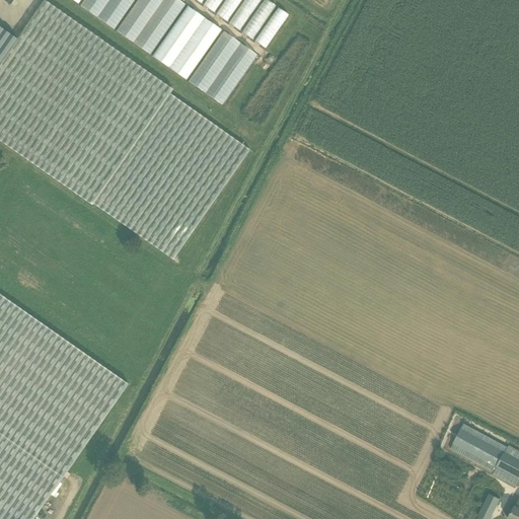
[(97,18),(109,0),(84,0),(80,6),(97,18)]
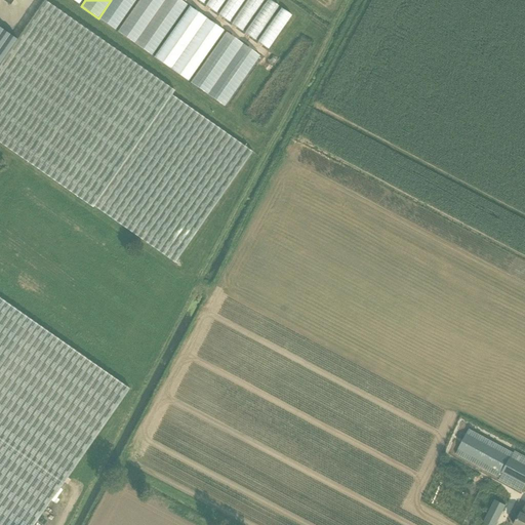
[(135,0),(111,0),(98,18),(115,30),(135,0)]
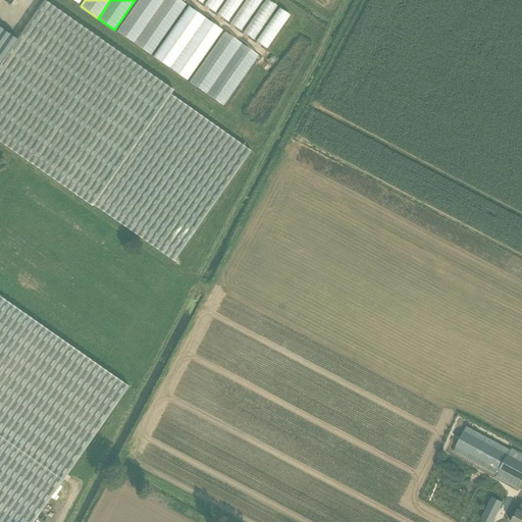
[(134,44),(164,0),(139,0),(117,32),(134,44)]
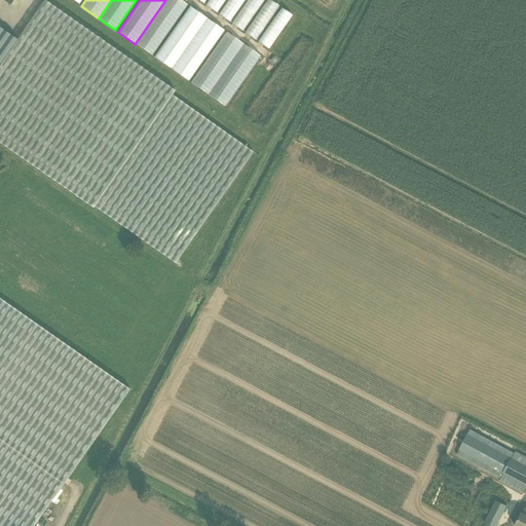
[(187,5),(180,0),(165,0),(135,44),(152,55),(187,5)]
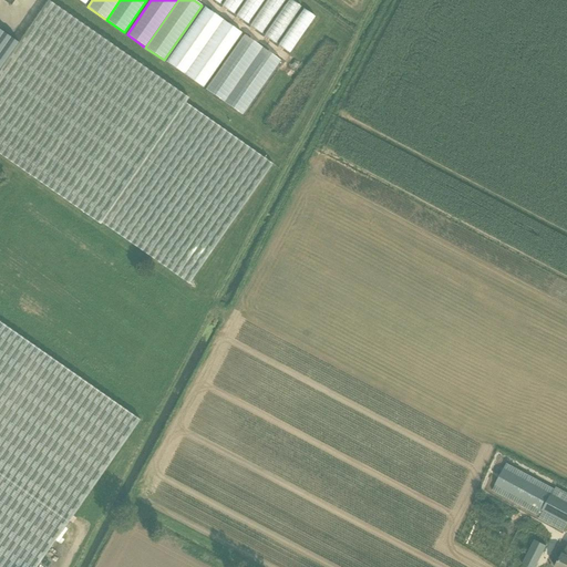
[(243,0),(226,0),(223,7),(234,14),(243,0)]
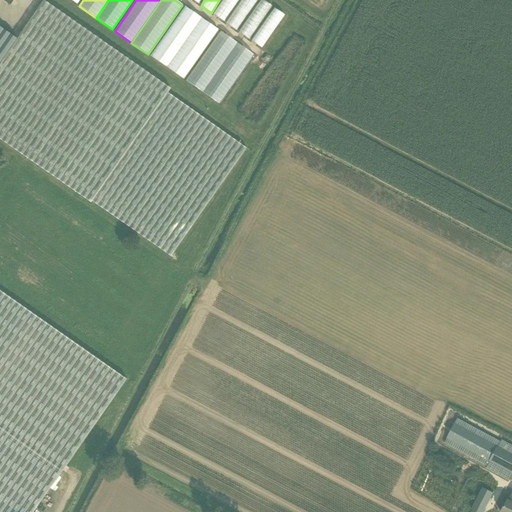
[(238,0),(223,0),(213,14),(223,22),(238,0)]
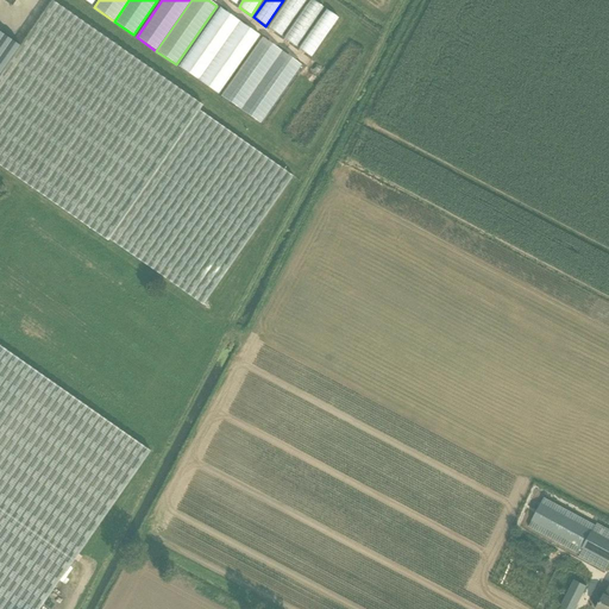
[(306,0),(288,0),(269,27),(281,36),(306,0)]
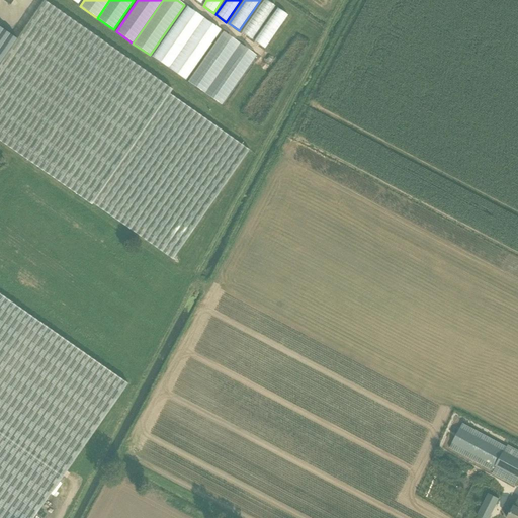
[(275,6),(265,0),(264,0),(242,32),(252,39),(275,6)]
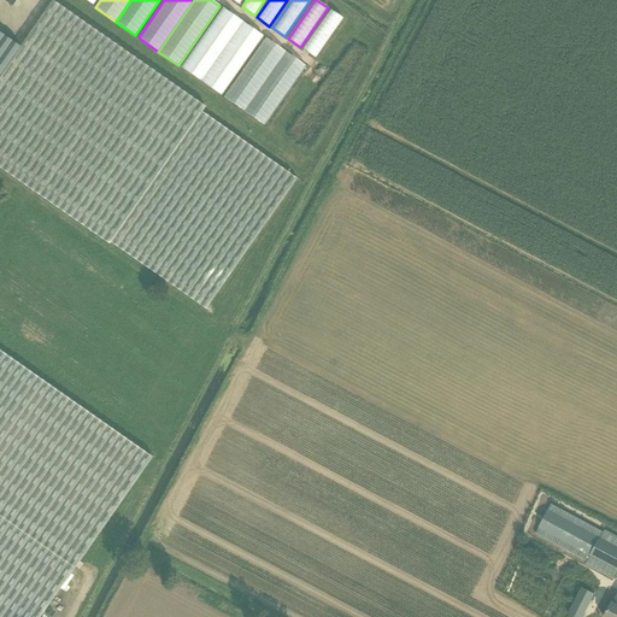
[(205,109),(53,1),(19,50),(18,48),(0,74),(0,168),(109,245),(111,242),(205,309),(297,180),(201,113),(205,109)]
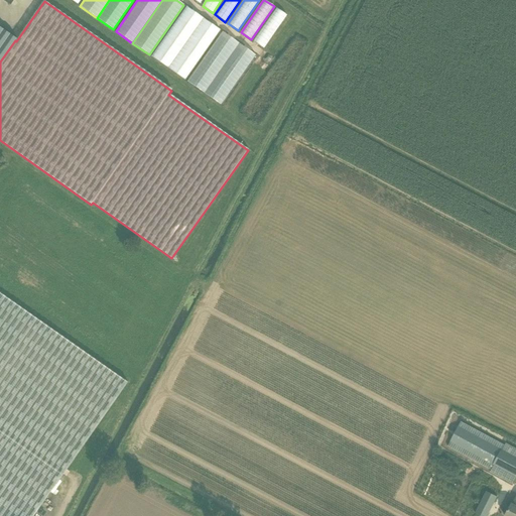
[(168,68),(203,18),(186,7),(151,56),(168,68)]
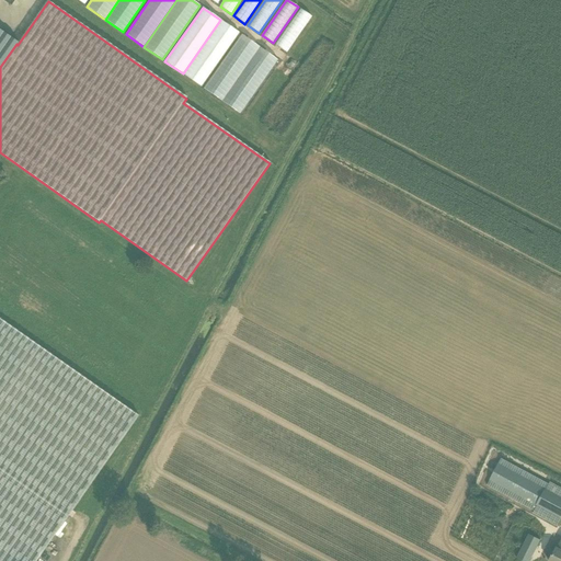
[(300,9),(275,45),(286,53),(311,16),(300,9)]
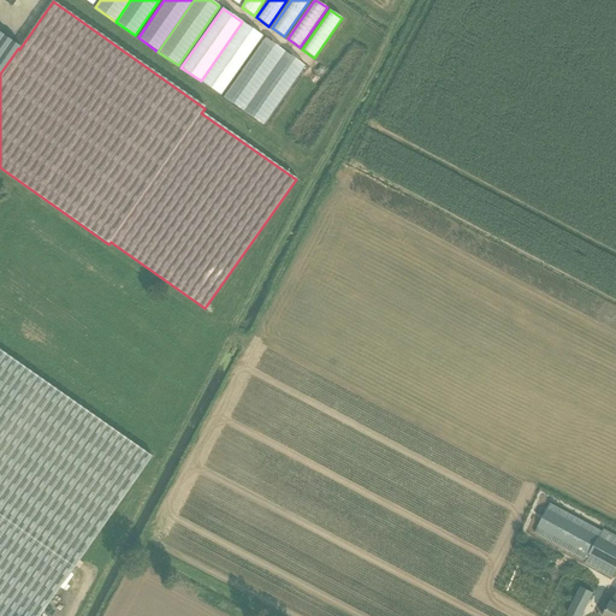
[(242,22),(201,81),(220,95),(262,36),(242,22)]
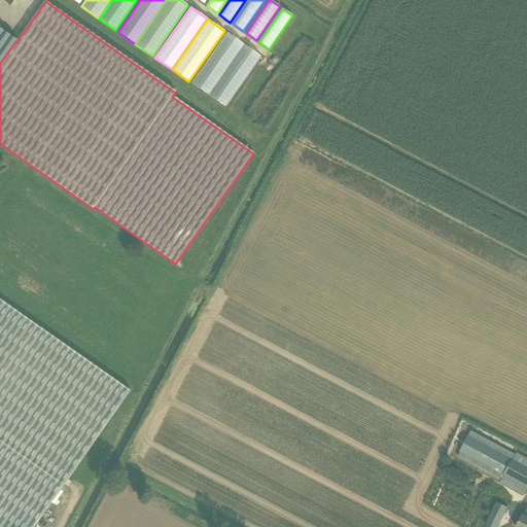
[(0,63),(15,41),(1,32),(0,34),(0,63)]
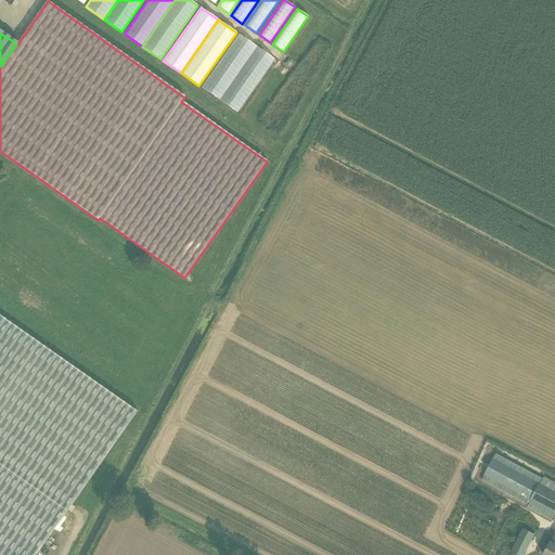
[(202,88),(219,100),(257,47),(239,34),(202,88)]
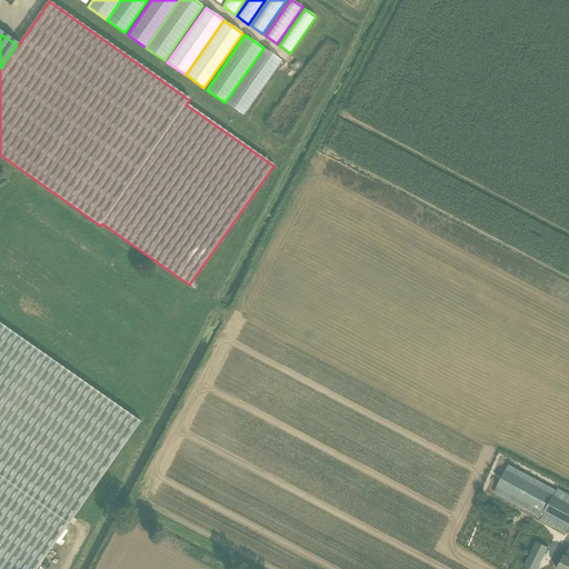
[(281,61),(263,48),(225,102),(243,116),(281,61)]
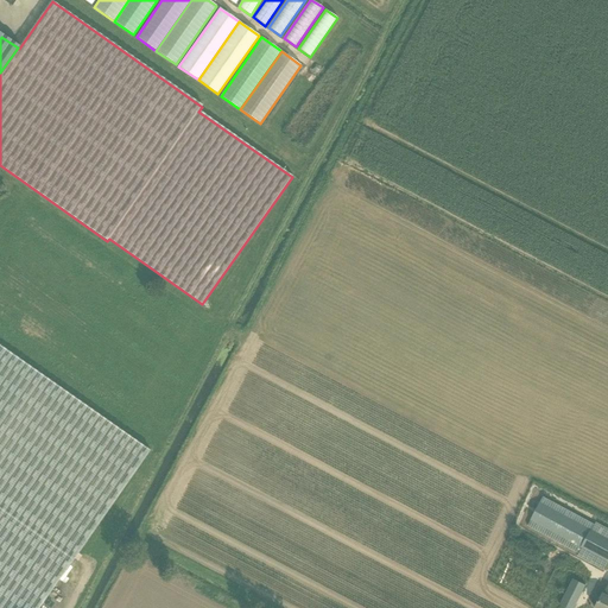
[(0,607),(39,607),(150,450),(0,344),(0,607)]
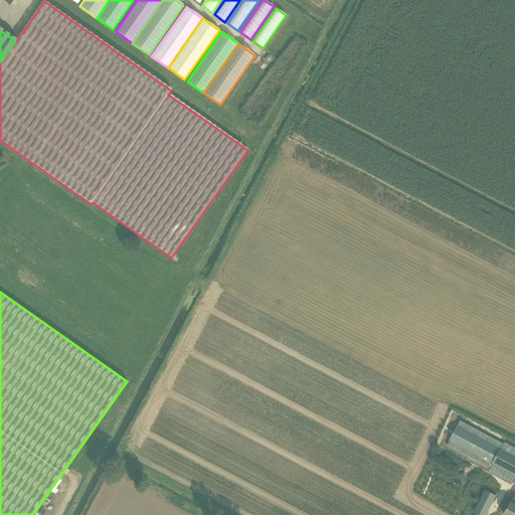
[(514,457),(458,426),(450,441),(514,475),(514,457)]
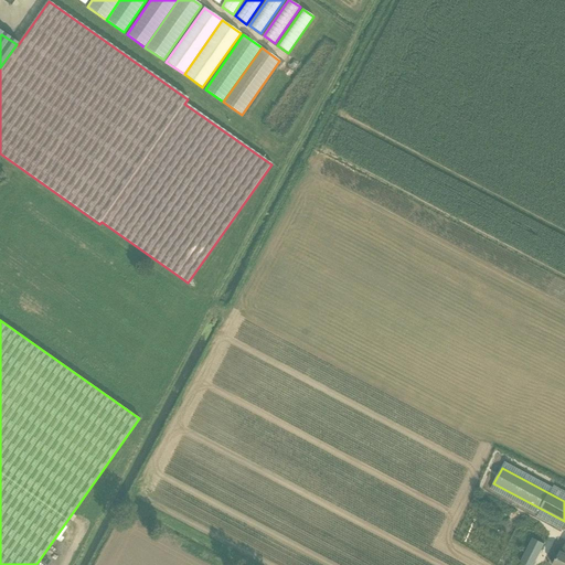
[(520,562),(525,564),(534,564),(546,540),(534,534),(532,540),(531,539),(520,562)]
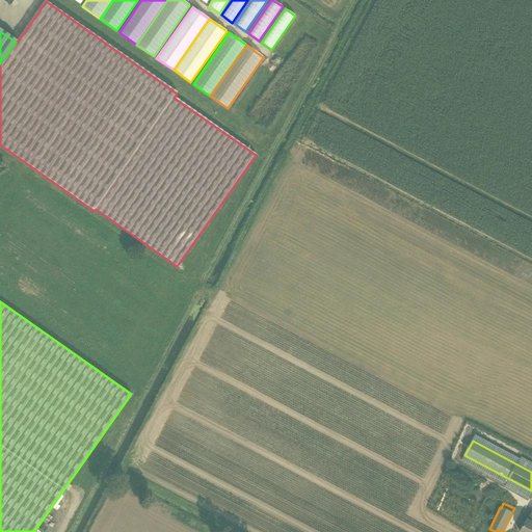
[(521,531),(531,531),(531,514),(529,521),(528,520),(521,531)]
